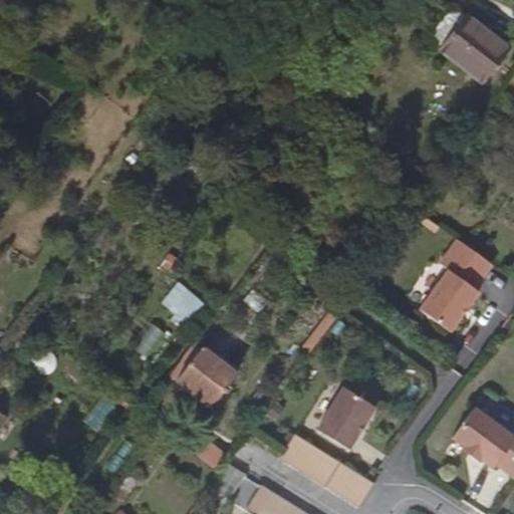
[(505,48),(449,8),(424,41),(480,82),(505,48)]
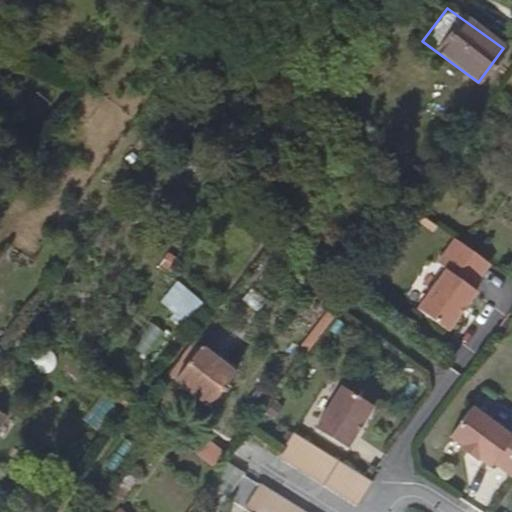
[(471,289),(488,264),(466,248),(453,239),(436,264),(444,269),(416,310),(446,331),(475,291),(471,289)]
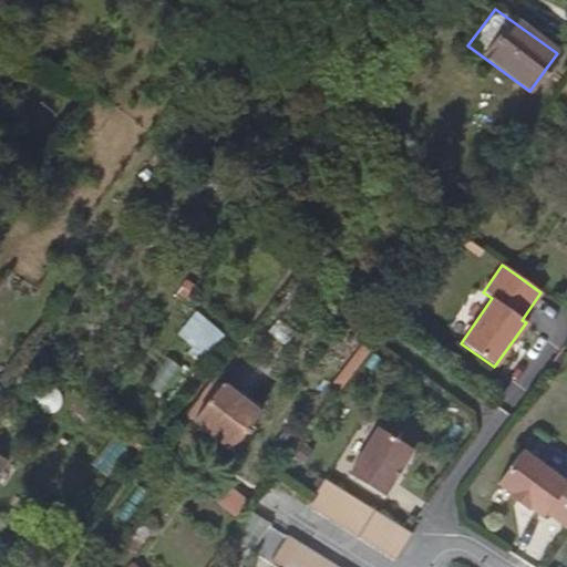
[(196,310),(175,338),(206,363),(228,336),(196,310)]
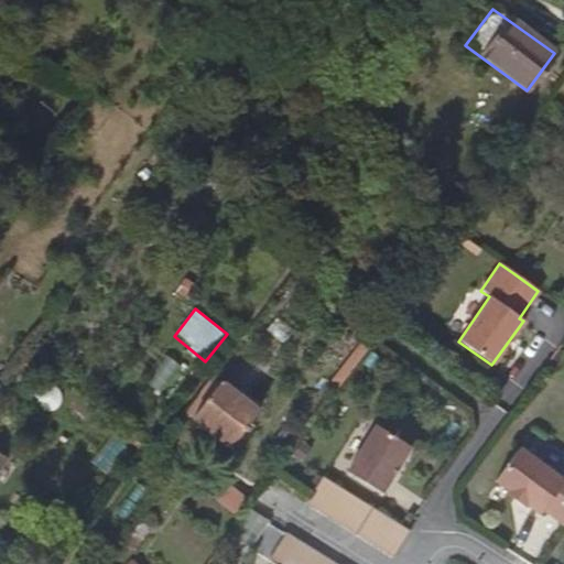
[(147,382),(164,394),(184,366),(165,354),(147,382)]
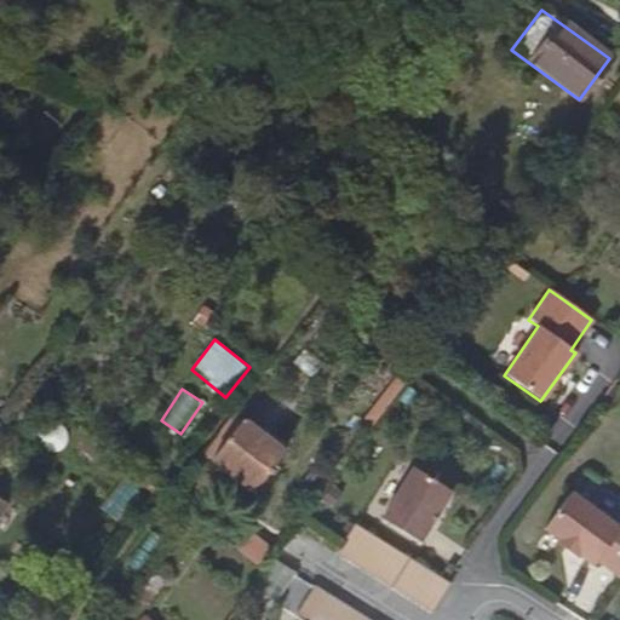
[(283,451),(242,419),(210,461),(251,494),(283,451)]
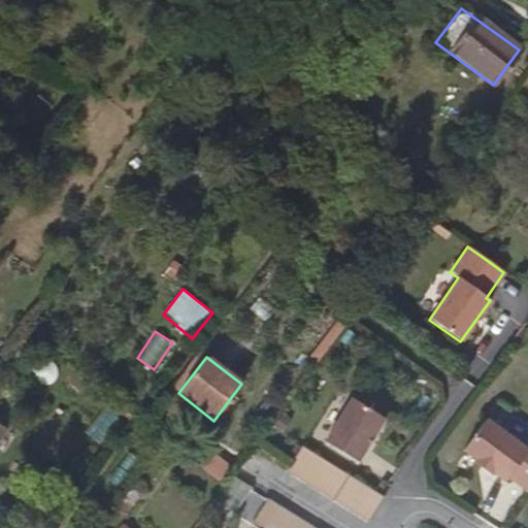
[(389,417),(358,393),(327,434),(358,457),(389,417)]
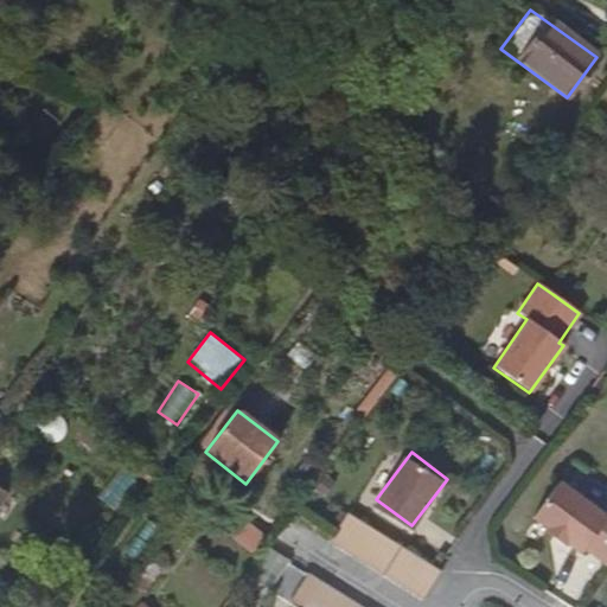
[(63,500),(94,522),(107,504),(77,483),(63,500)]
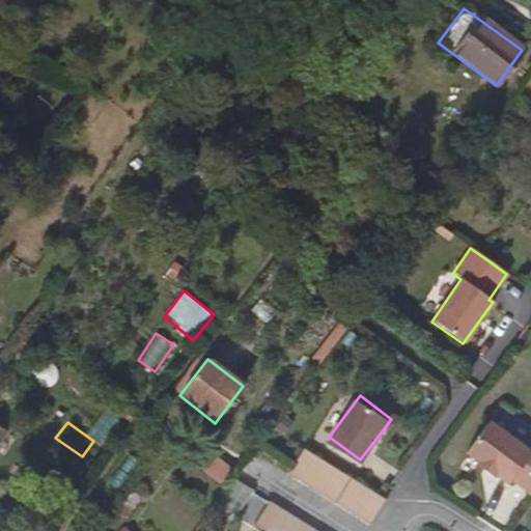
[(530,493),(530,453),(530,454),(488,422),(466,453),(479,463),(477,465),(496,477),(497,476),(509,485),(512,481),(530,493)]
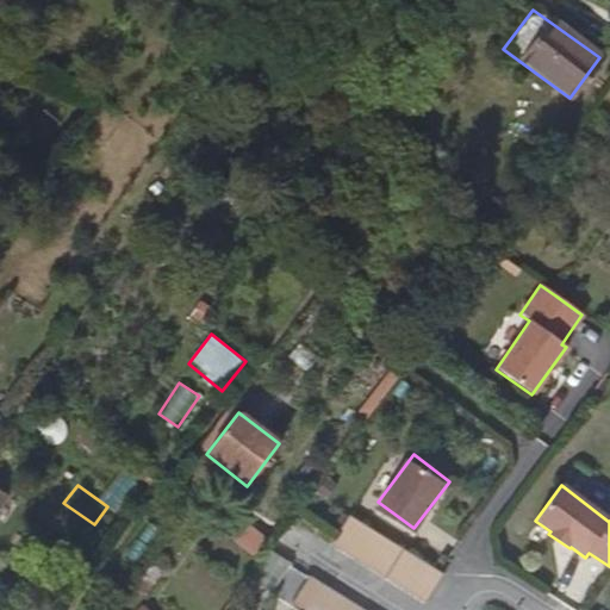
[(190,520),(194,511),(186,504),(180,515),(190,520)]
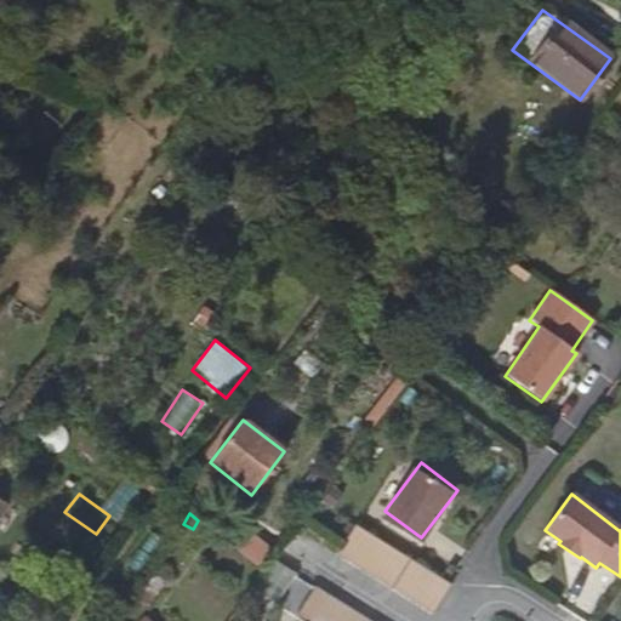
[(357,525),(342,547),(339,553),(352,562),(370,534),(357,525)]
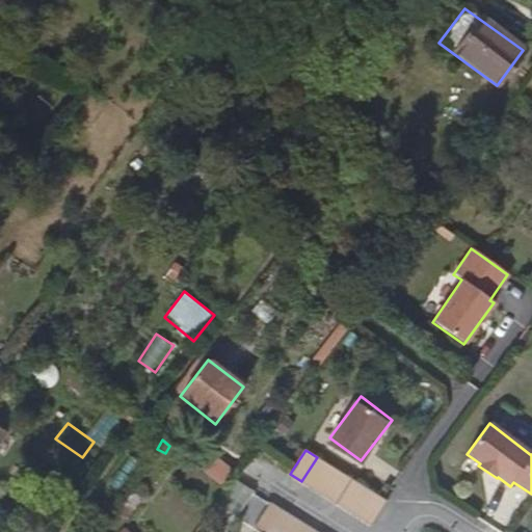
[(221,486),(234,471),(213,454),(201,470),(221,486)]
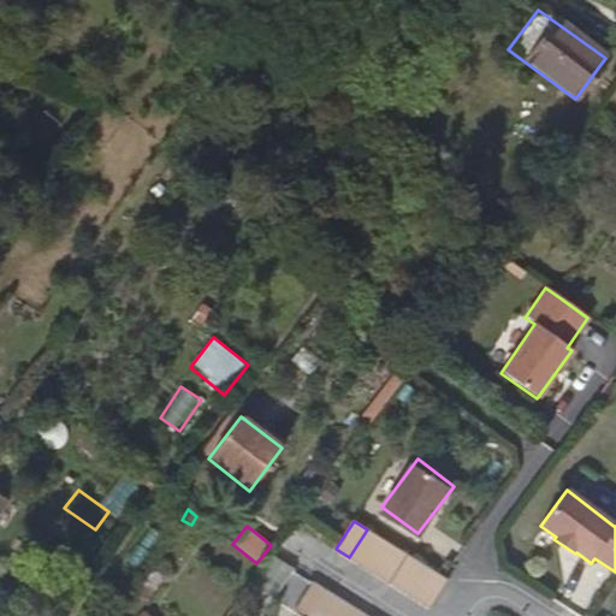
[(367,529),(349,557),(362,567),(381,538),(367,529)]
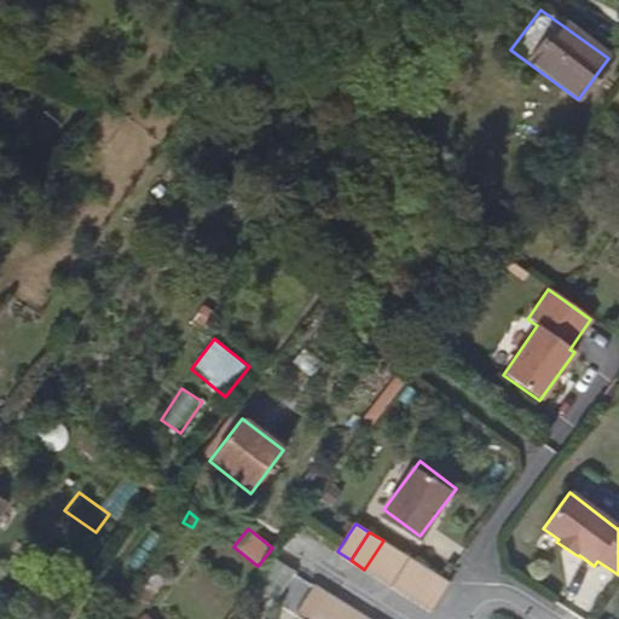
[(364,570),(379,578),(398,550),(383,541),(364,570)]
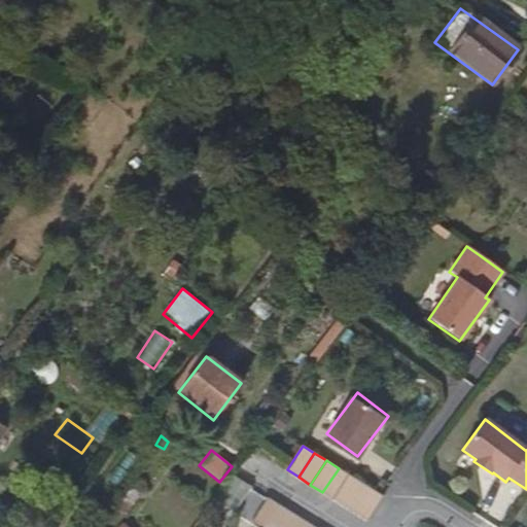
[(322,492),(334,499),(351,475),(339,468),(322,492)]
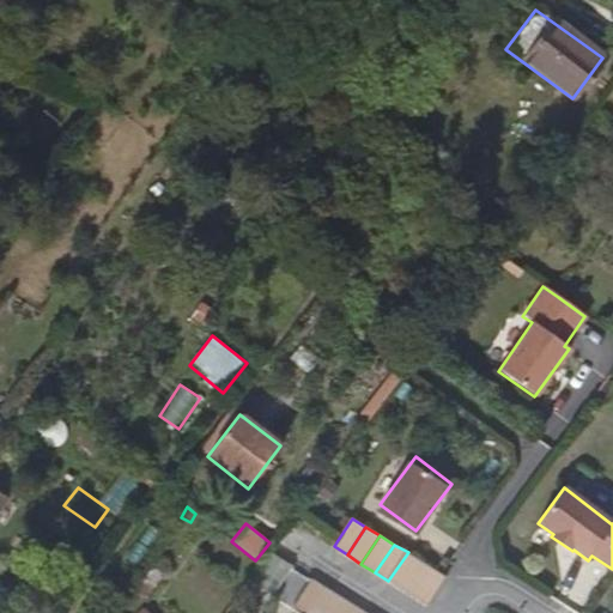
[(388,581),(402,589),(422,562),(408,552),(388,581)]
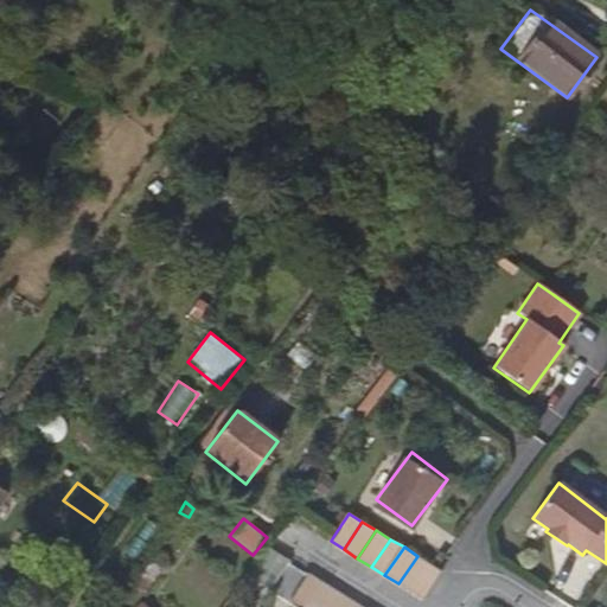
[(398,583),(413,593),(432,564),(417,556),(398,583)]
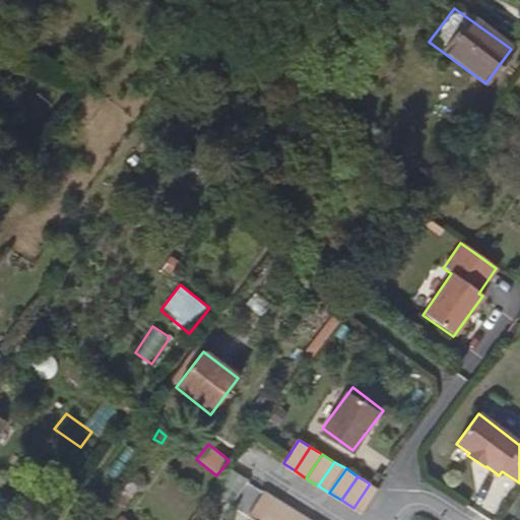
[(365,514),(380,490),(372,483),(370,483),(353,508),(365,514)]
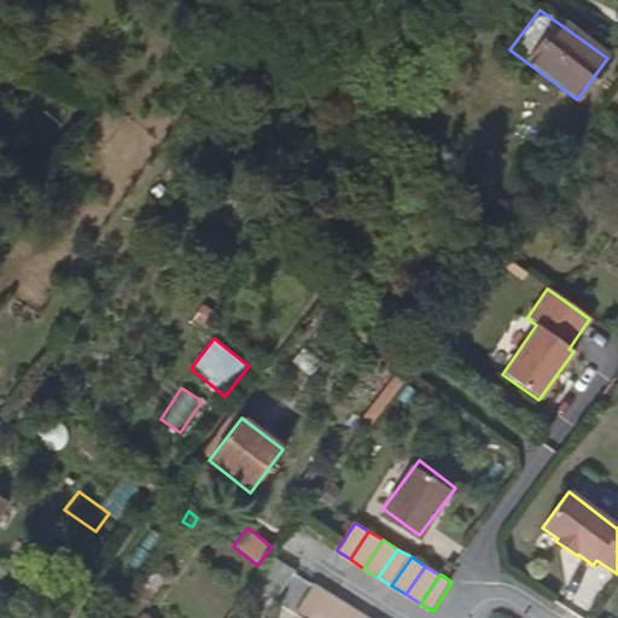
[(313,584),(295,611),(305,617),(308,617),(326,592),(313,584)]
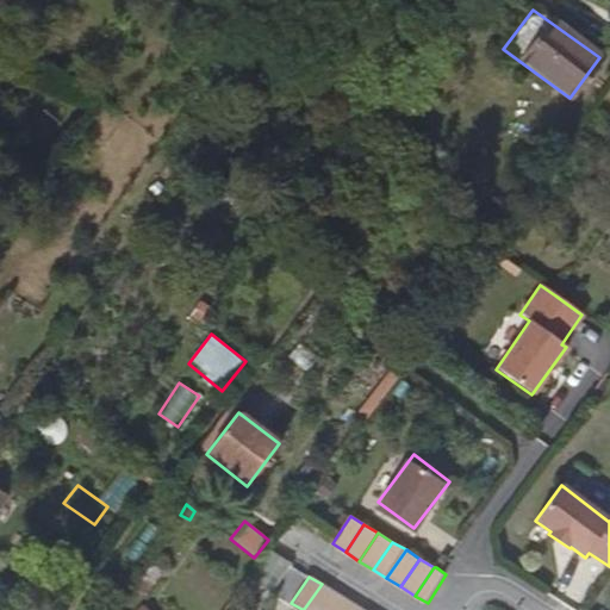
[(322,584),(304,609),(324,609),(336,593),(322,584)]
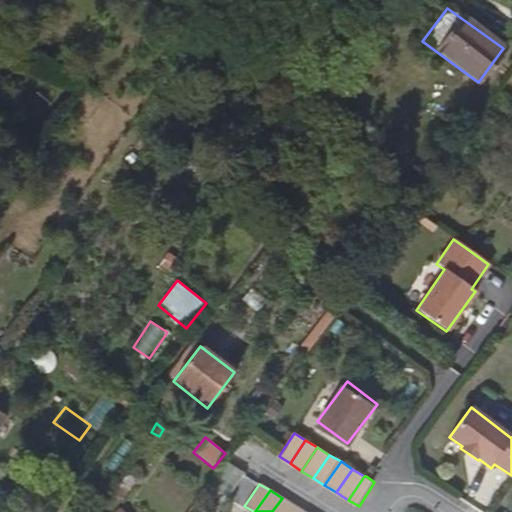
[(282,498),(272,511),(289,511),(294,506),(282,498)]
